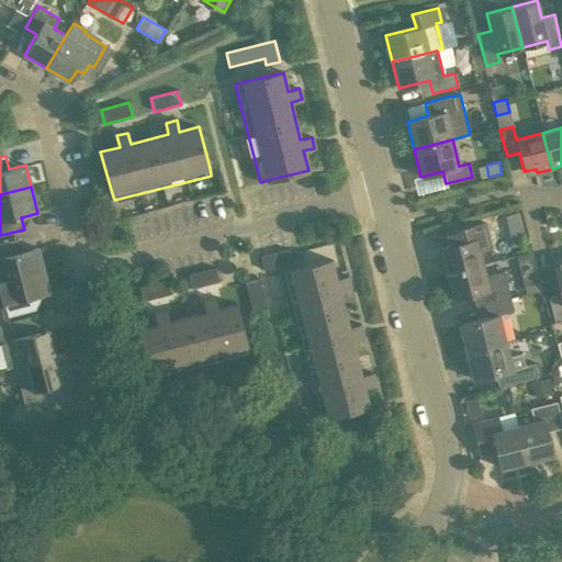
[(521,225),(519,214),(506,217),(509,228),(521,225)]
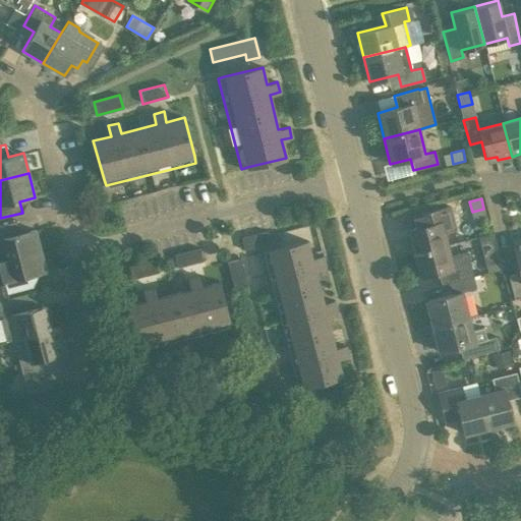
[(449,207),(409,217),(411,228),(407,229),(413,253),(447,244),(444,232),(452,230),(454,226),(449,207)]
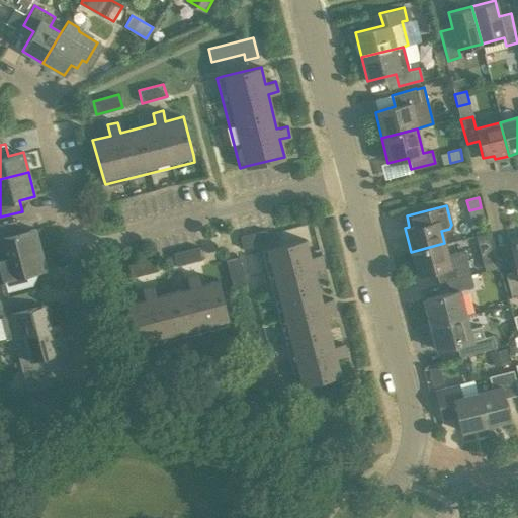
[(0,259),(4,258),(40,249),(34,229),(19,233),(16,221),(0,225),(0,259)]
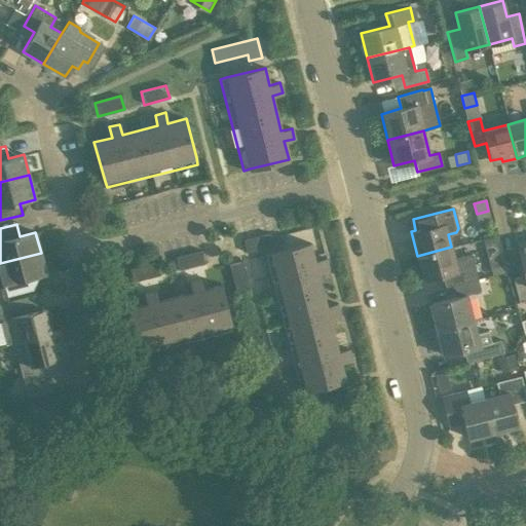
[(272,246),(269,233),(242,239),(247,253),(272,246)]
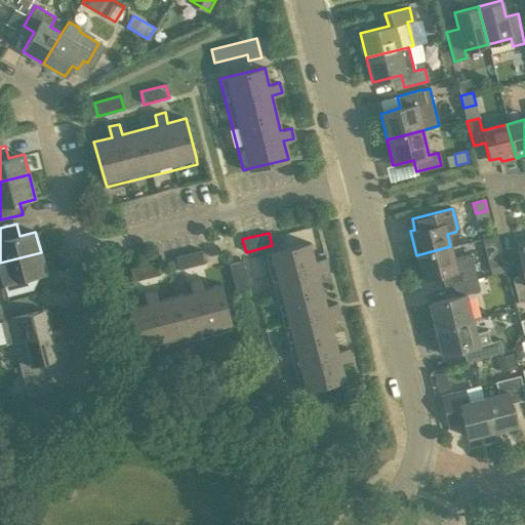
[(314,260),(309,242),(271,252),(265,254),(300,391),(345,379),(339,361),(350,359),(348,349),(337,351),(328,316),(338,313),(336,303),(325,306),(317,271),(327,268),(324,257),(314,260)]
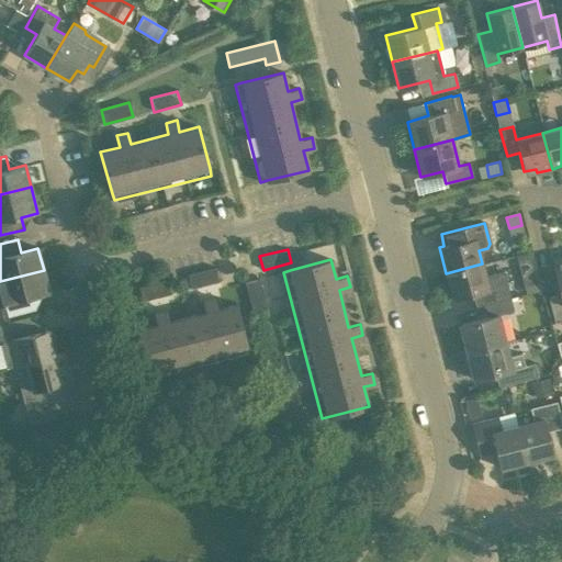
[(561,261),(552,265),(560,294),(548,298),(554,323),(561,321),(561,261)]
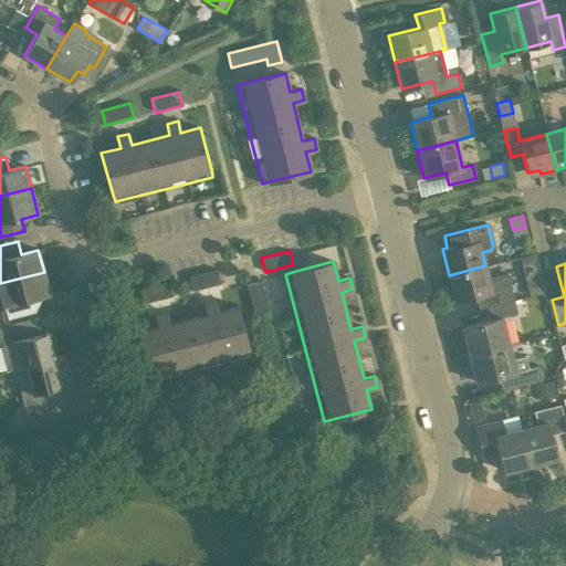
[(507,273),(488,278),(485,265),(449,275),(457,302),(475,296),(479,308),(486,306),(504,302),(513,300),(514,300),(507,273)]
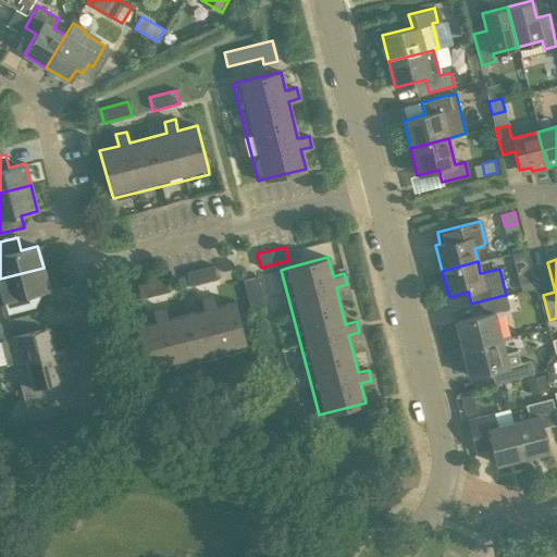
[(217,279),(212,265),(185,272),(188,286),(217,279)]
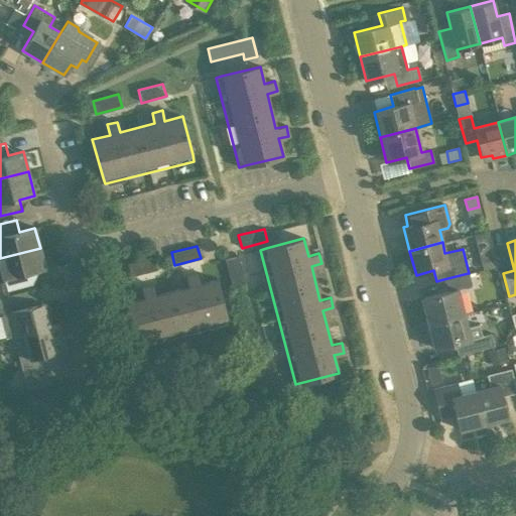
[(0,297),(8,295),(7,290),(32,284),(29,272),(45,268),(40,248),(4,257),(10,276),(3,278),(4,282),(0,282),(0,297)]
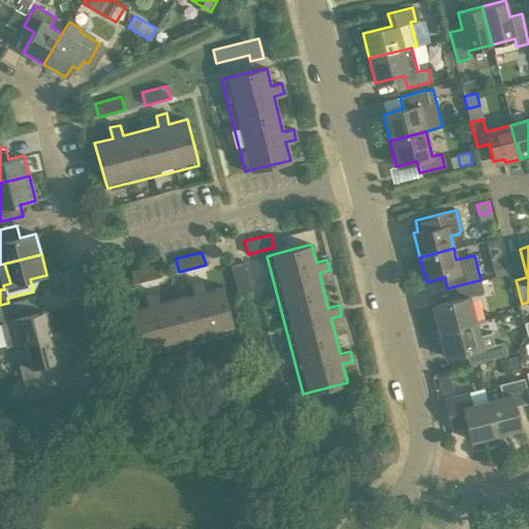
[(505,254),(490,258),(495,277),(509,273),(505,254)]
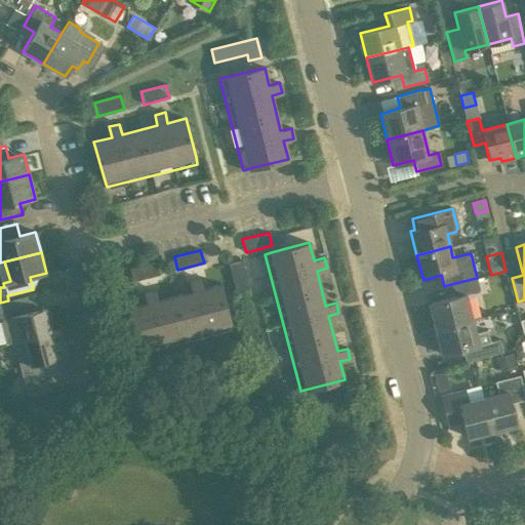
[(241,260),(229,264),(236,289),(248,285),(241,260)]
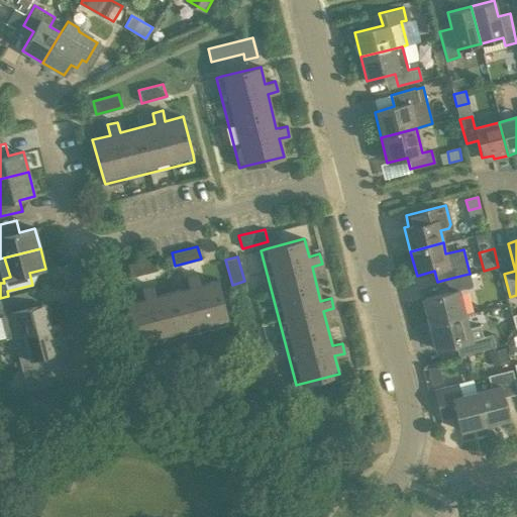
[(157,271),(152,257),(127,264),(130,277),(157,271)]
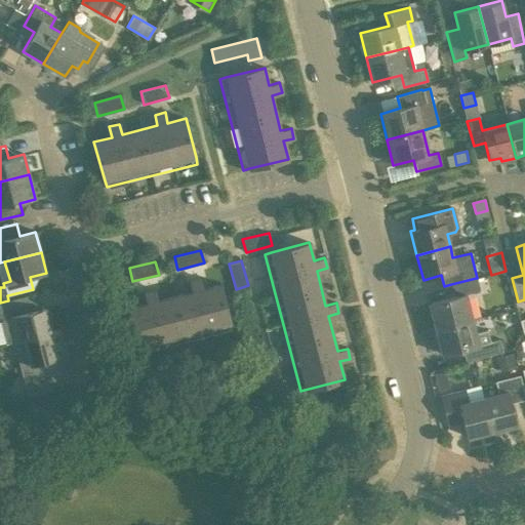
[(472,320),(465,294),(485,289),(482,277),(477,278),(476,278),(468,280),(451,284),(454,296),(429,303),(436,329),(472,320)]
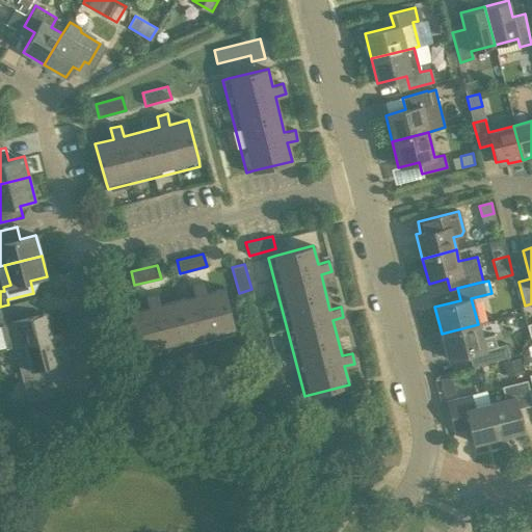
[(149,307),(130,312),(141,357),(235,334),(233,327),(223,288),(205,293),(202,282),(191,285),(194,295),(159,304),(156,293),(145,296),(149,307)]
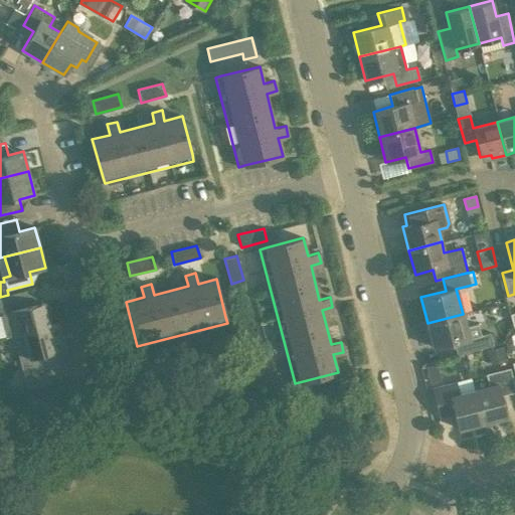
[(8,295),(0,297),(0,314),(1,314),(7,338),(13,336),(22,334),(22,333),(49,326),(49,325),(43,302),(28,306),(24,291),(8,295)]
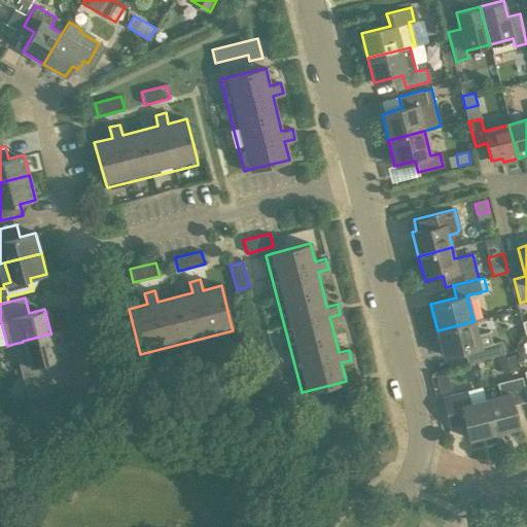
[(489,331),(477,335),(473,321),(437,330),(444,356),(464,351),(467,362),(504,353),(500,341),(492,343),(489,331)]
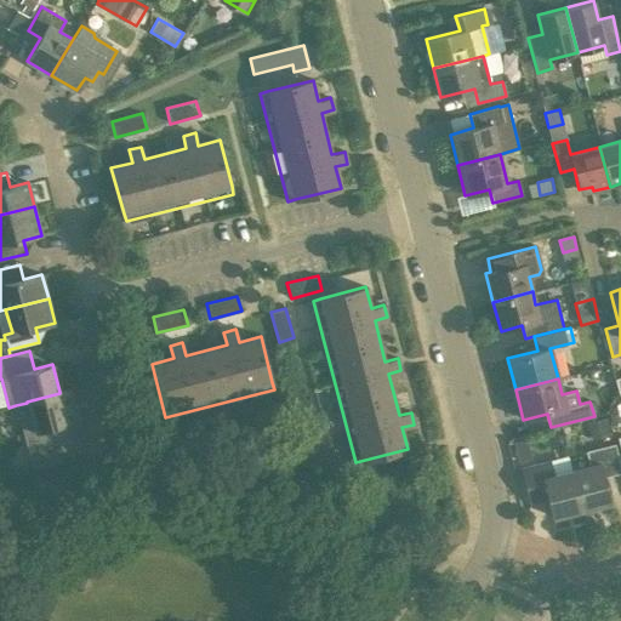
[(27,403),(16,405),(32,468),(50,463),(46,446),(84,437),(72,389),(60,392),(60,393),(27,402),(27,403)]
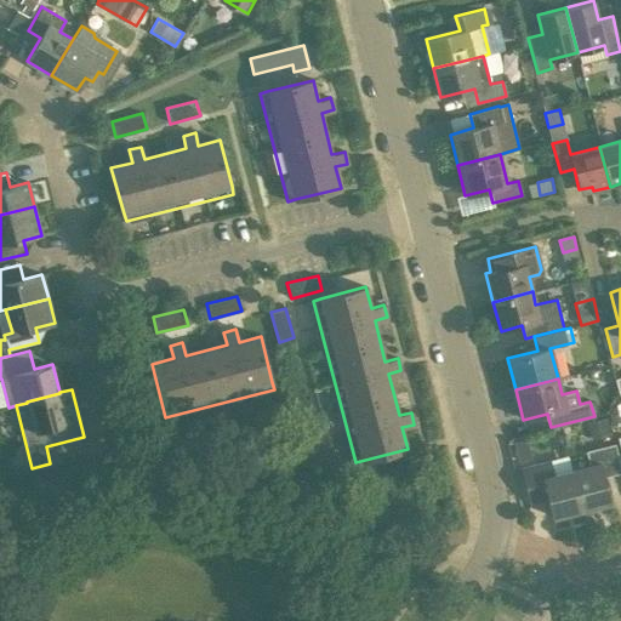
[(620,396),(619,397),(620,398),(608,415),(611,426),(620,423),(619,414),(615,414),(620,405),(620,396)]
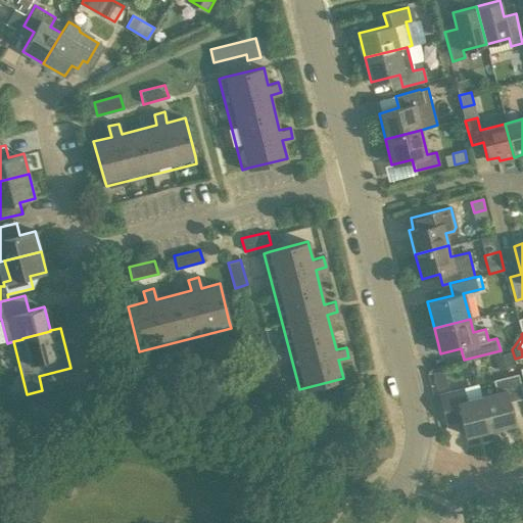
[(509,351),(496,355),(500,368),(513,365),(509,351)]
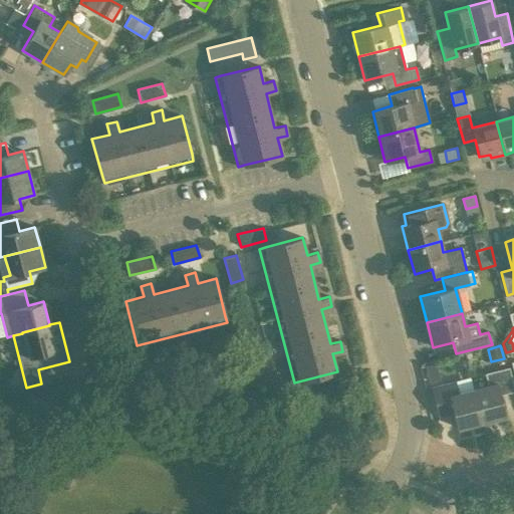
[(425,366),(429,381),(440,378),(436,363),(425,366)]
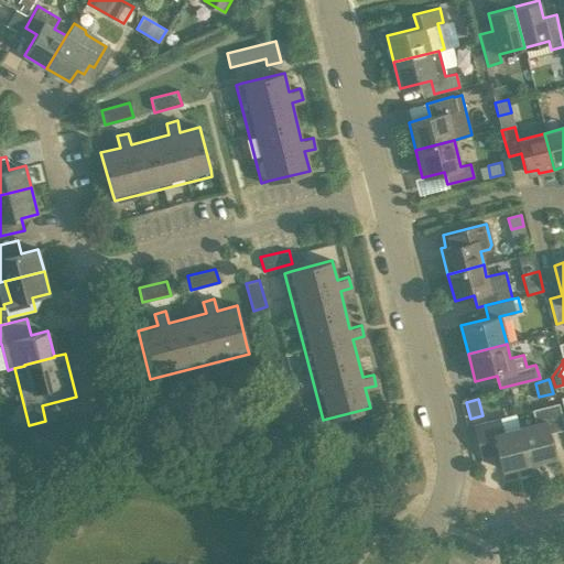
[(535,423),(519,427),(528,463),(554,456),(545,421),(550,420),(545,407),(532,410),(535,423)]
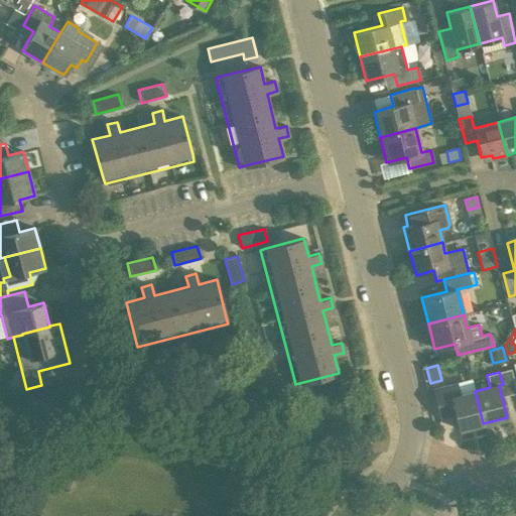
[(460,429),(483,423),(475,391),(460,395),(457,383),(431,389),(437,410),(449,407),(449,411),(455,410),(460,429)]
